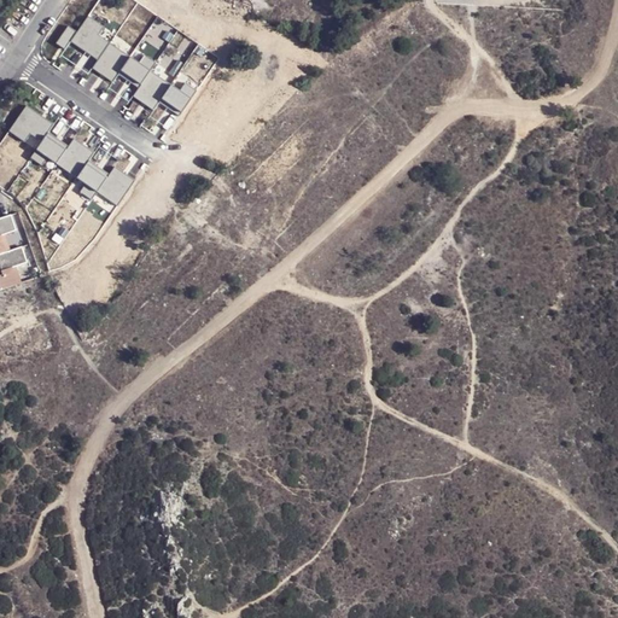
[(76,30),(69,40),(97,59),(109,40),(98,33),(104,24),(88,13),(76,30)]
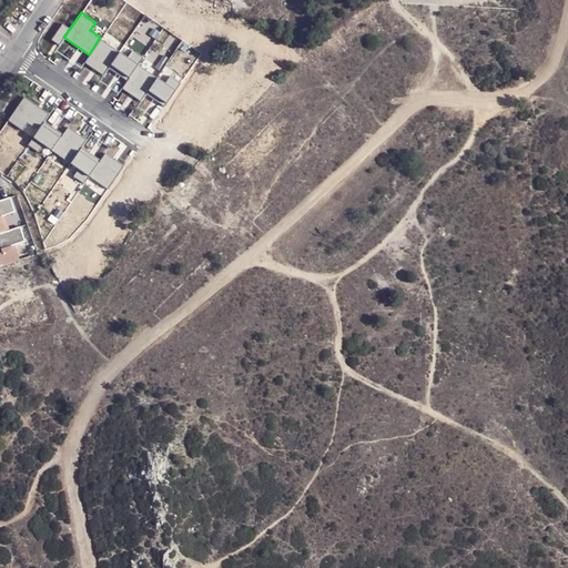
[(62,22),(51,38),(59,43),(63,37),(70,28),(62,22)]
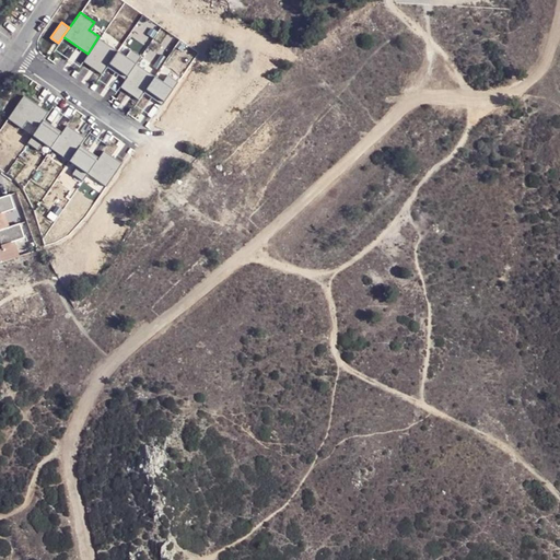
[(117,48),(98,36),(88,54),(83,60),(102,72),(106,66),(116,51),(117,48)]
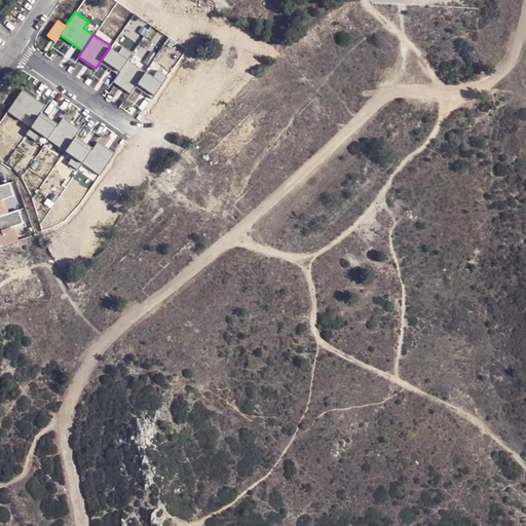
[(109,48),(100,62),(116,74),(126,59),(132,50),(122,45),(117,53),(109,48)]
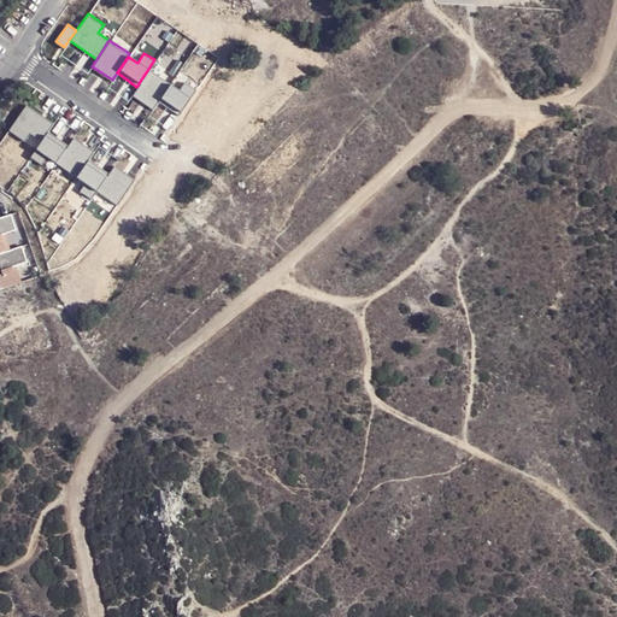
[(166,81),(148,69),(136,87),(133,93),(152,105),(157,94),(166,81)]
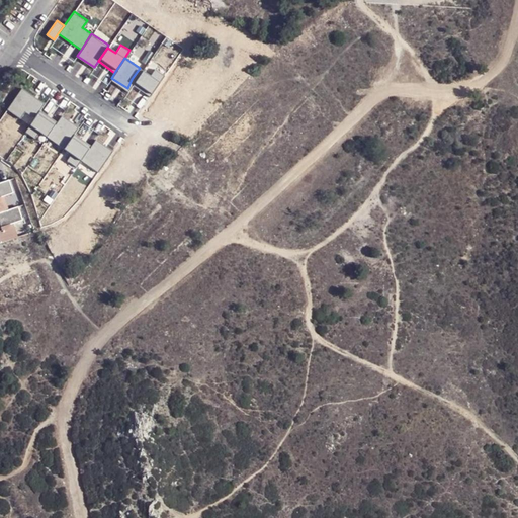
[(140,68),(132,79),(151,92),(163,74),(144,62),(140,68)]
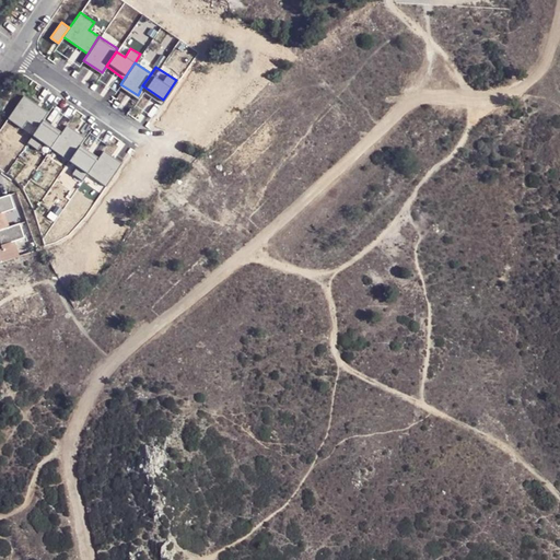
[(46,108),(23,94),(8,116),(45,142),(53,128),(39,119),(46,108)]
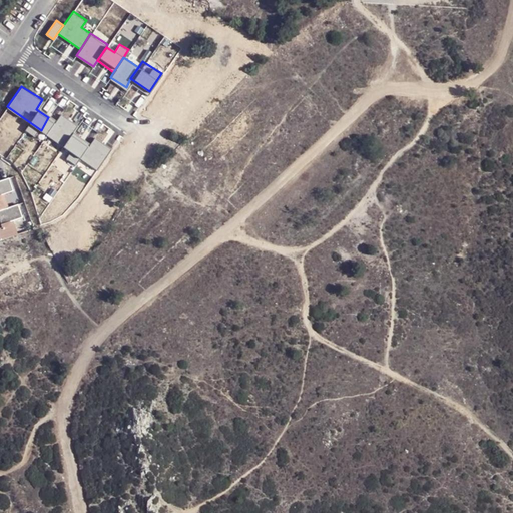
[(69,150),(78,137),(66,129),(73,119),(54,107),(48,117),(41,130),(69,150)]
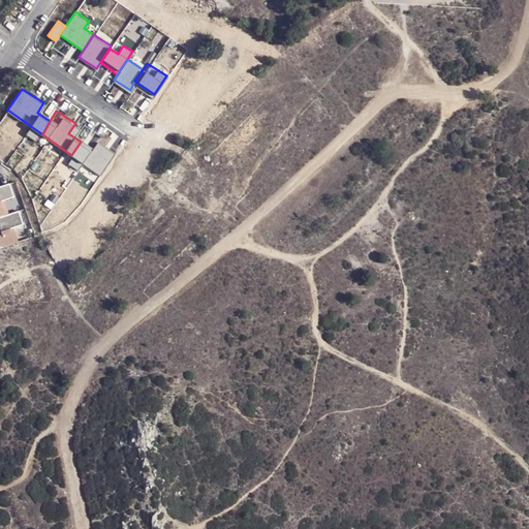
[(67,227),(56,246),(75,259),(114,200),(151,143),(137,134),(132,141),(124,134),(100,170),(64,225),(67,227)]
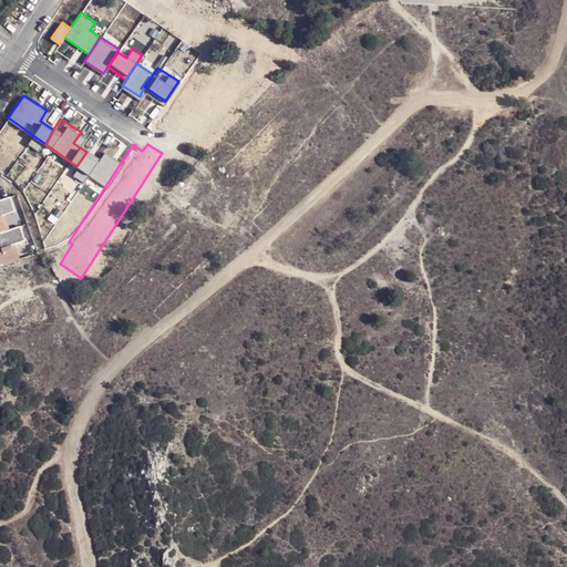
[(112,155),(93,144),(86,152),(76,166),(94,178),(112,155)]
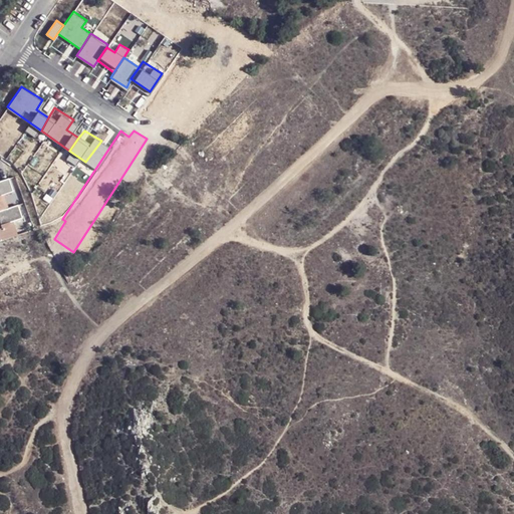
[(9,181),(0,183),(0,243),(19,237),(14,223),(22,220),(18,206),(8,209),(4,197),(13,193),(9,181)]
